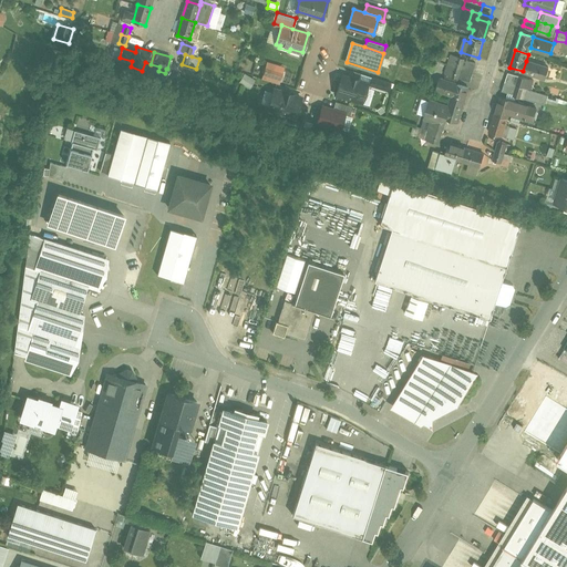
[(465,60),(451,55),(447,64),(449,65),(462,69),(465,60)]
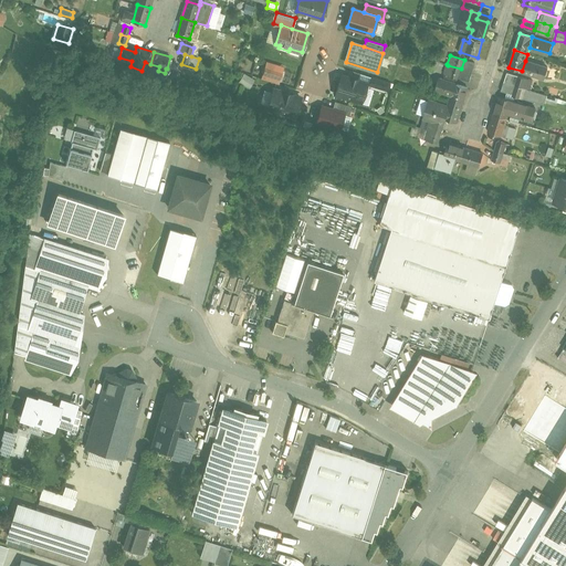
[(475,63),(464,60),(461,69),(472,73),(475,63)]
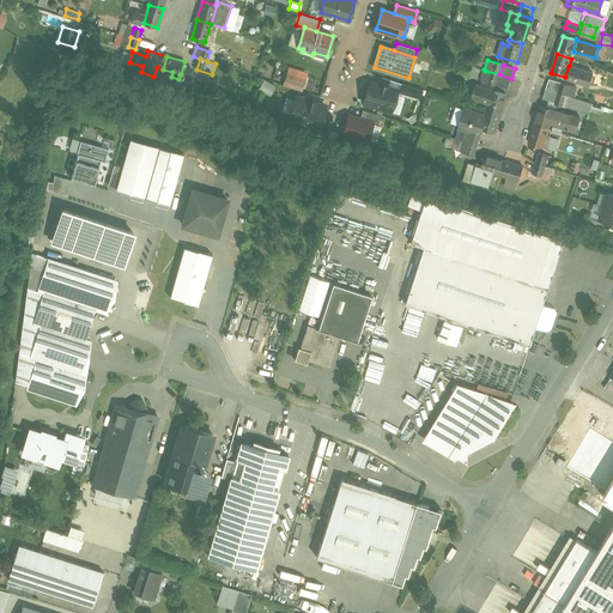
[(594,73),(569,66),(565,77),(590,85),(594,73)]
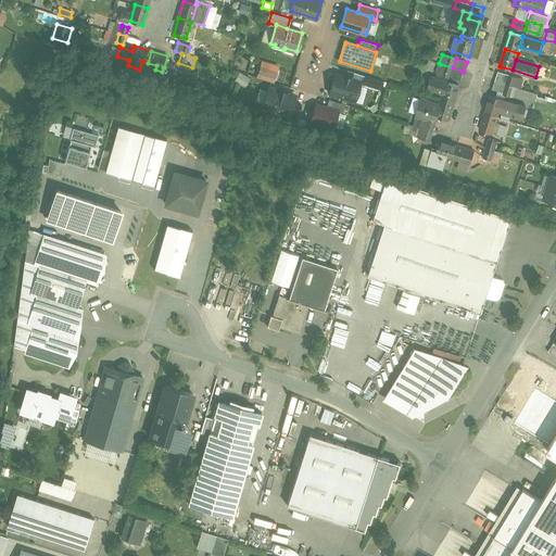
[(278,68),(262,63),(258,74),(275,78),(278,68)]
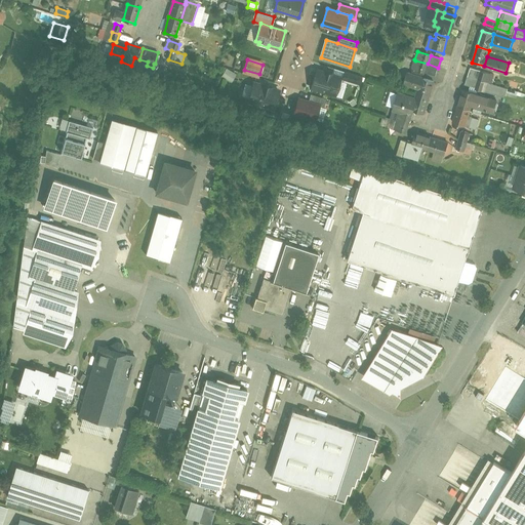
[(428,64),(415,61),(412,69),(426,73),(428,64)]
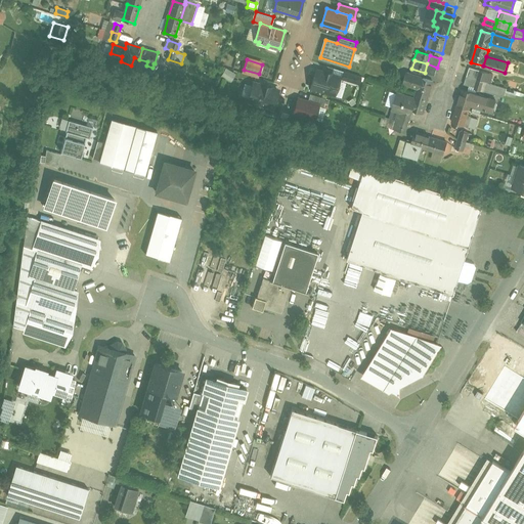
[(437,68),(427,63),(425,73),(435,76),(437,68)]
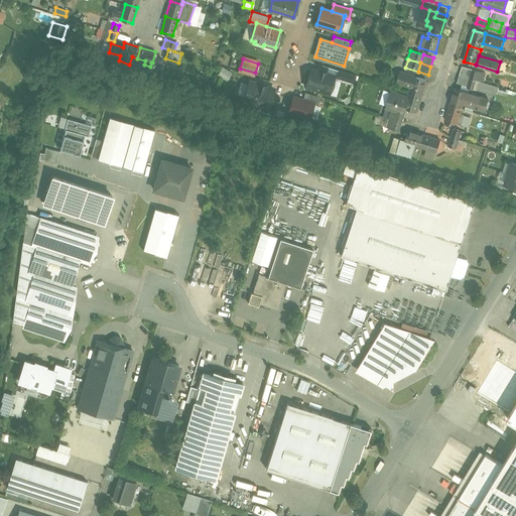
[(473,70),(463,67),(460,75),(470,79),(473,70)]
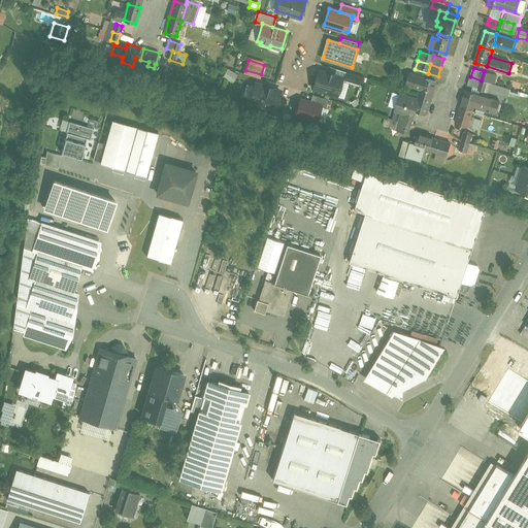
[(227,69),(223,76),(232,81),(236,74),(227,69)]
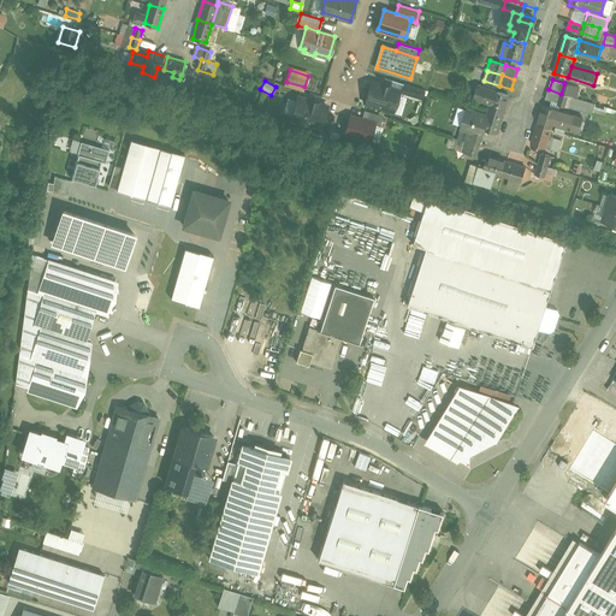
[(401,90),(373,81),(366,102),(394,111),(401,90)]
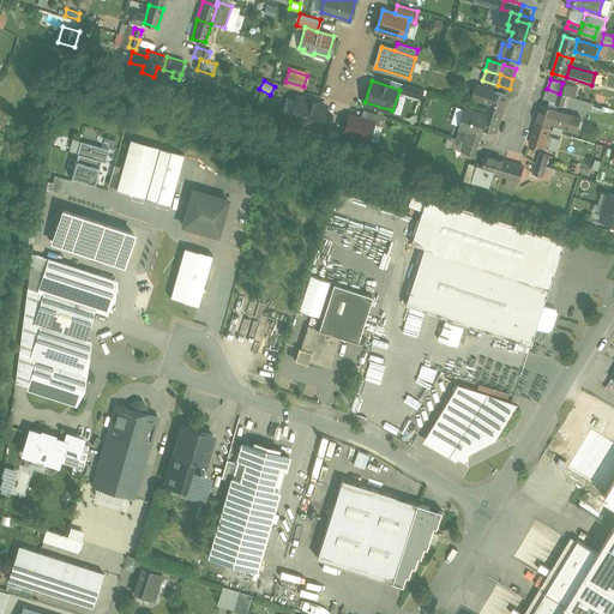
[(425,90),(404,83),(401,92),(421,98),(425,90)]
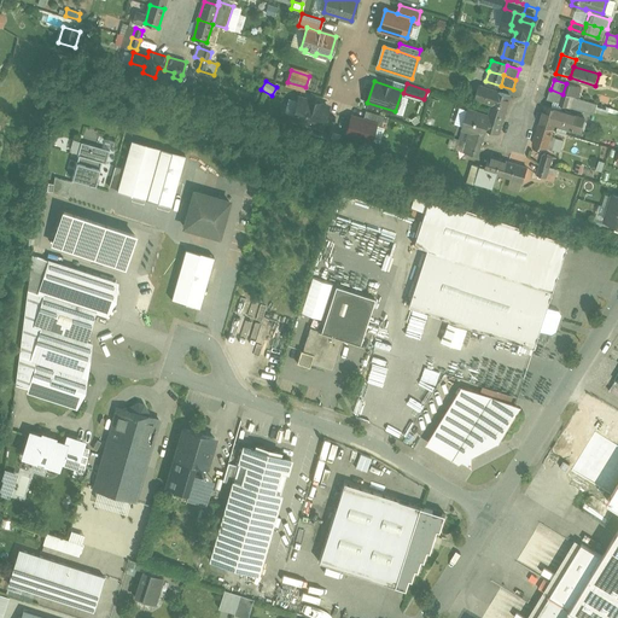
[(582,88),(566,83),(563,94),(579,98),(582,88)]
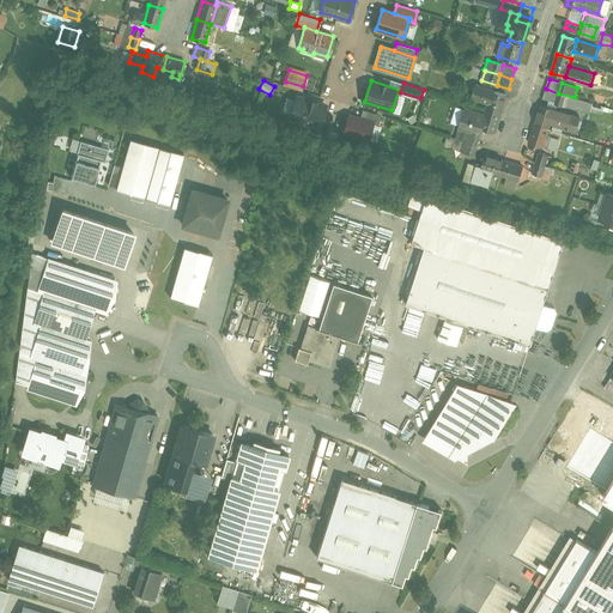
[(507,95),(477,85),(472,97),(490,102),(487,109),(501,114),(507,95)]
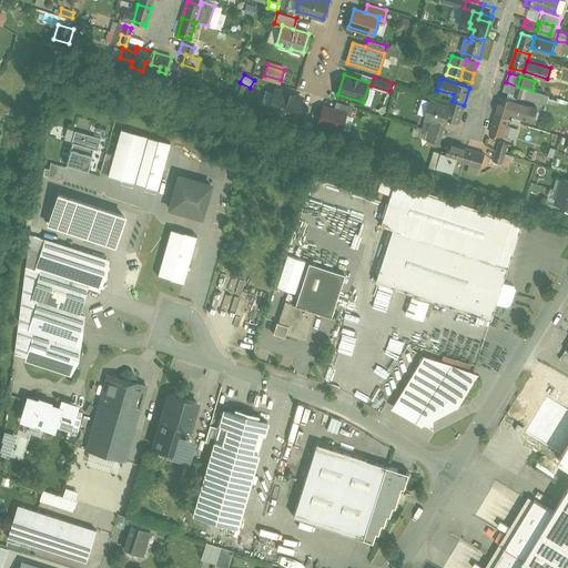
[(506,82),(503,91),(515,95),(517,87),(506,82)]
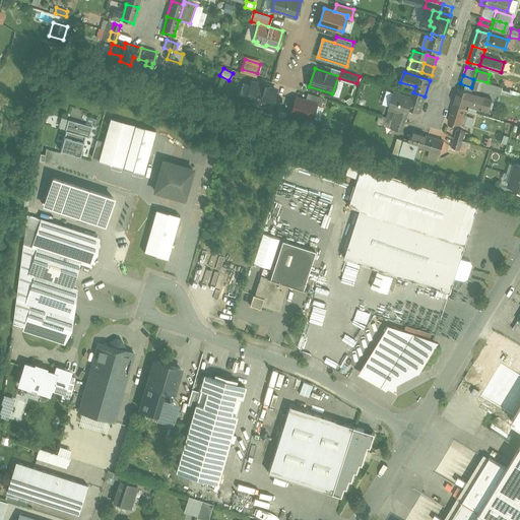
[(488,82),(473,79),(471,87),(500,96),(502,87),(488,82)]
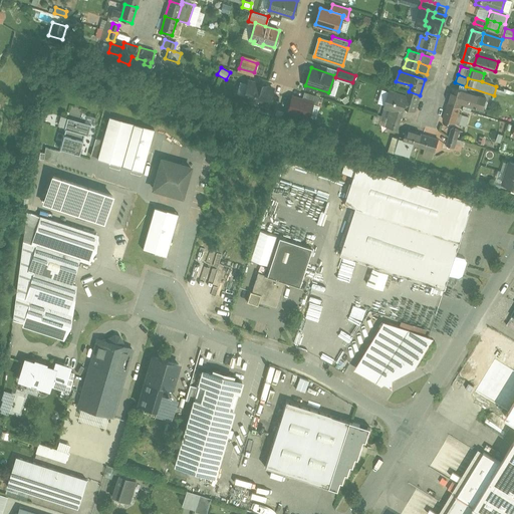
[(273,88),(249,81),(244,98),(267,105),(268,105),(271,94),(273,88)]
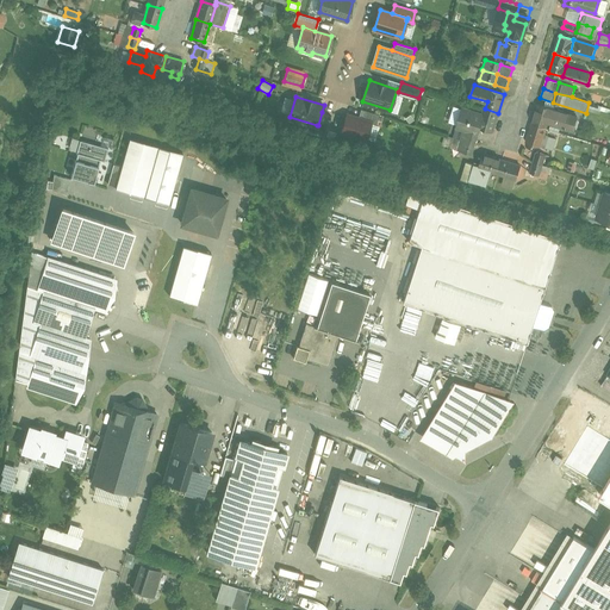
[(552,110),(539,105),(533,124),(547,128),(548,122),(552,110)]
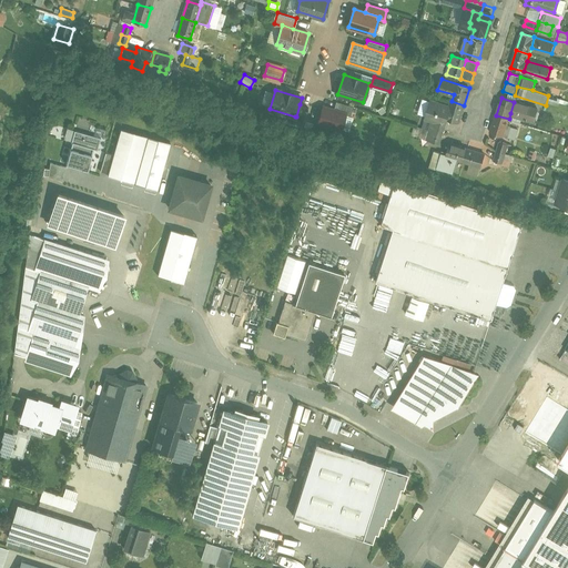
[(354,107),(336,101),(336,102),(337,102),(335,110),(346,113),(345,113),(351,115),(354,107)]
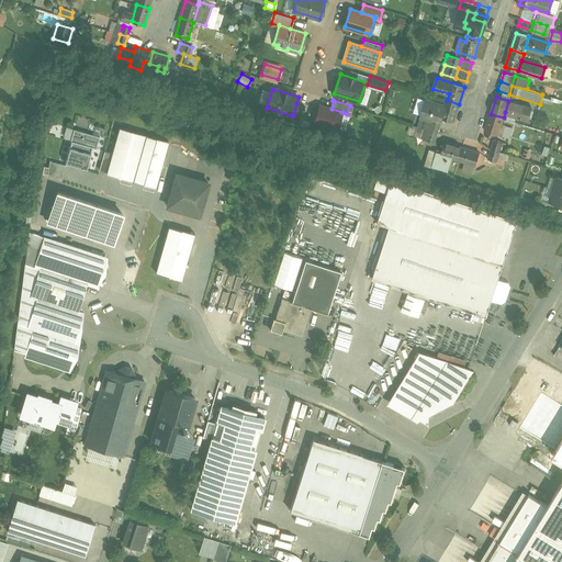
[(445,107),(426,100),(422,116),(427,119),(441,123),(442,117),(454,122),(460,104),(459,104),(447,100),(445,107)]
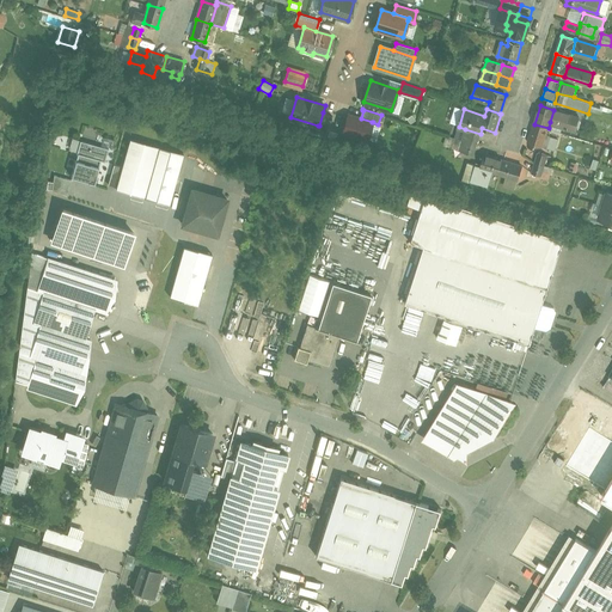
[(579,117),(554,110),(550,122),(575,129),(579,117)]
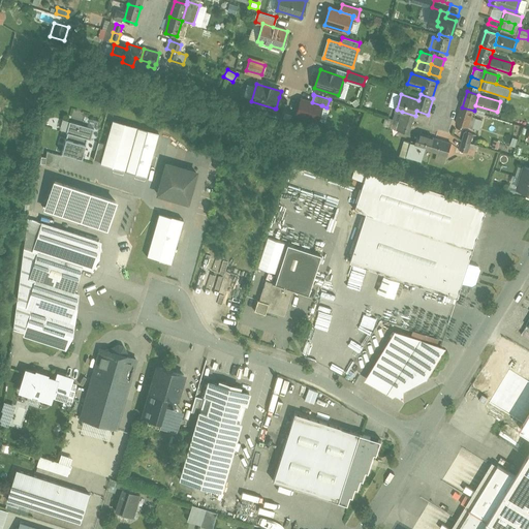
[(279,97),(276,109),(275,109),(273,115),(282,118),(287,100),(279,97)]
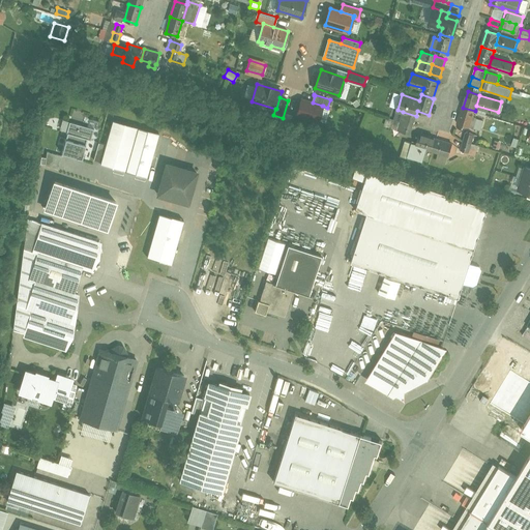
[(313,102),(301,99),(297,114),(318,120),(322,106),(323,106),(313,102)]
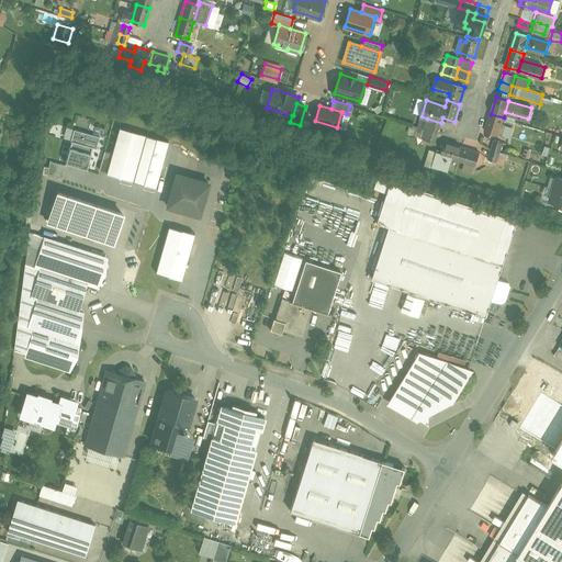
[(504,117),(491,114),(485,131),(498,135),(502,124),(504,117)]
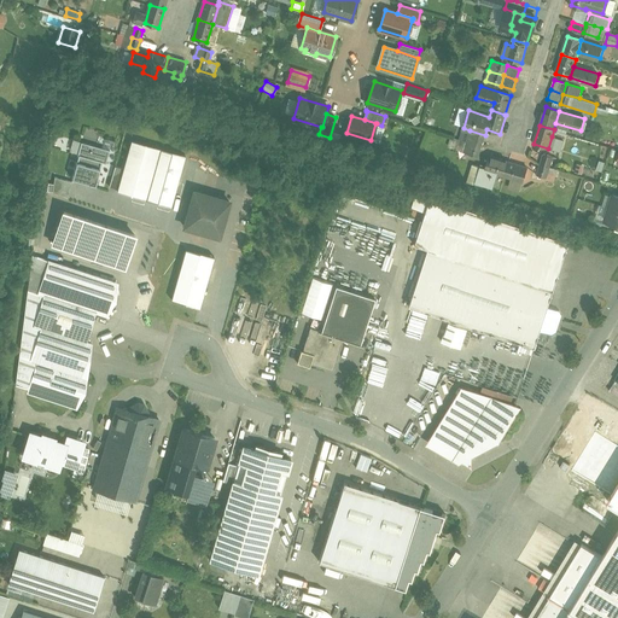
[(485,135),(470,130),(467,141),(481,146),(482,145),(485,135)]
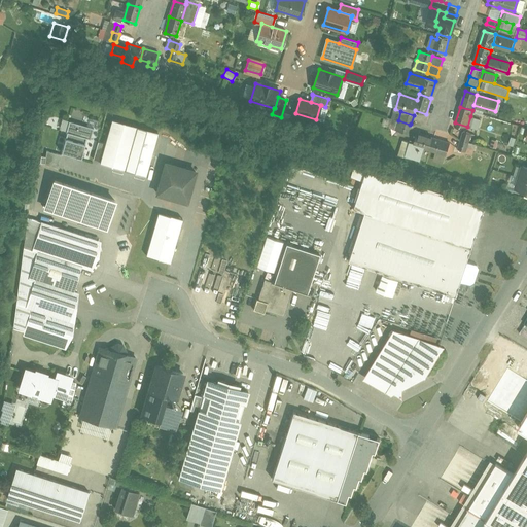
[(64,131),(67,121),(61,119),(58,129),(64,131)]
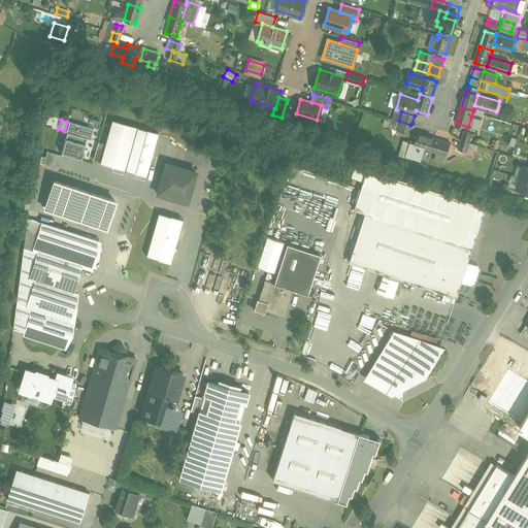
[(67,133),(62,152),(81,158),(87,138),(91,139),(94,128),(69,121),(66,132),(67,133)]
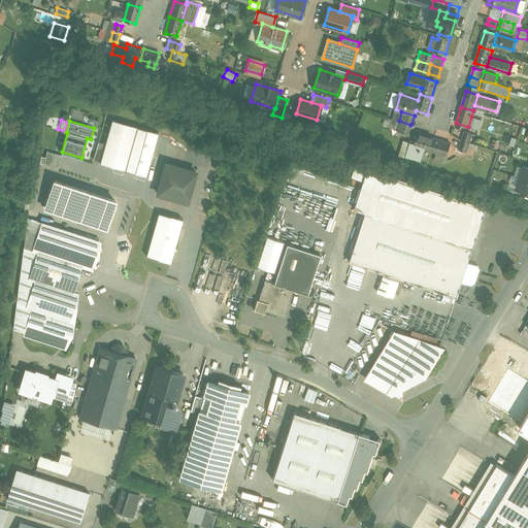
[(136,128),(112,121),(100,163),(124,170),(136,128)]
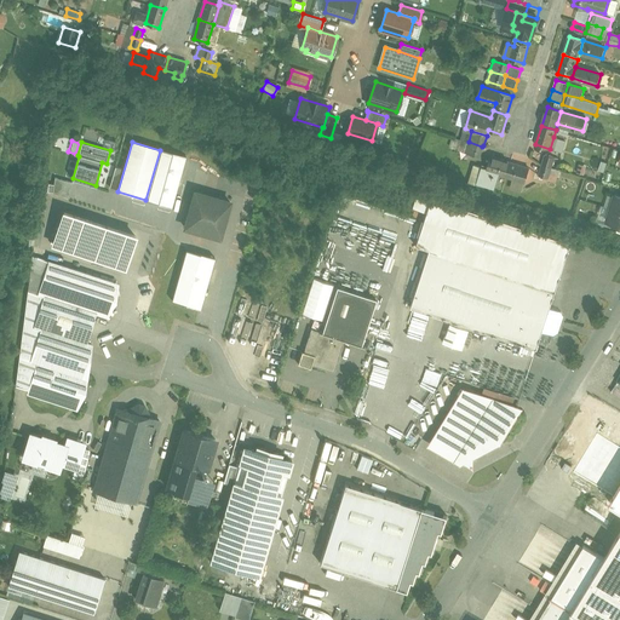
[(482,147),(469,142),(465,151),(480,156),(482,147)]
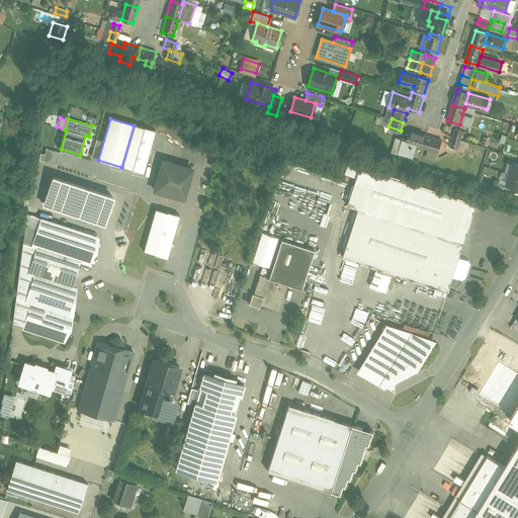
[(155,132),(134,125),(121,167),(143,173),(155,132)]
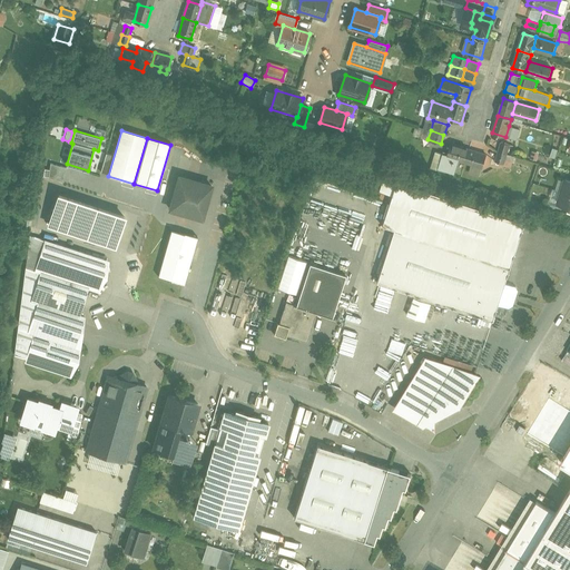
[(509,145),(502,143),(499,151),(505,154),(509,145)]
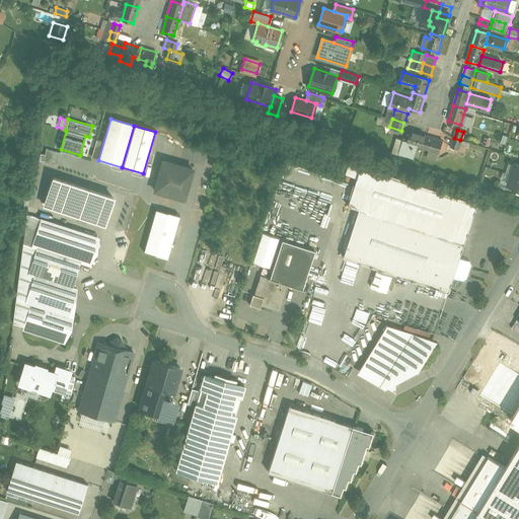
[(412,131),(409,141),(403,140),(399,152),(415,157),(419,145),(424,147),(428,136),(412,131)]
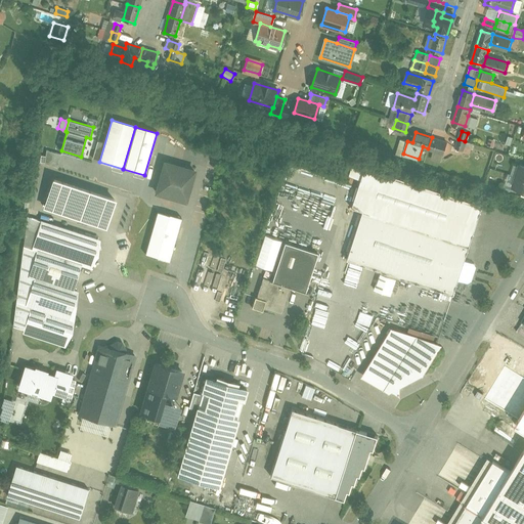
[(447,142),(432,137),(428,148),(444,154),(447,142)]
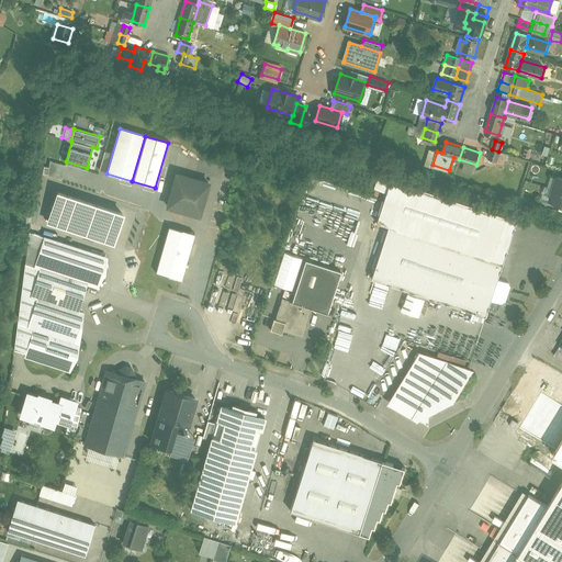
[(498,152),(492,149),(490,158),(496,160),(497,157),(498,153),(498,152)]
